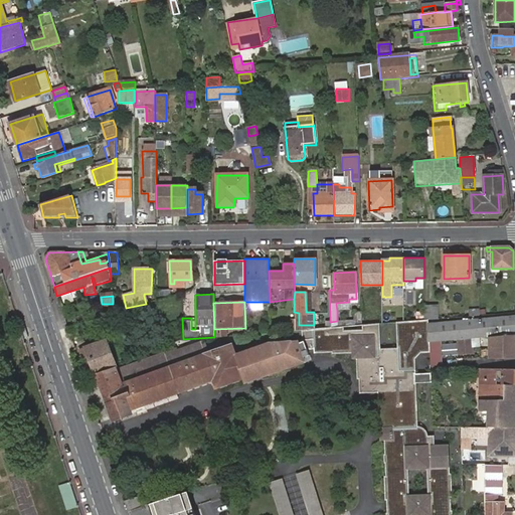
[(349,302),(336,303),(337,311),(349,311),(349,302)]
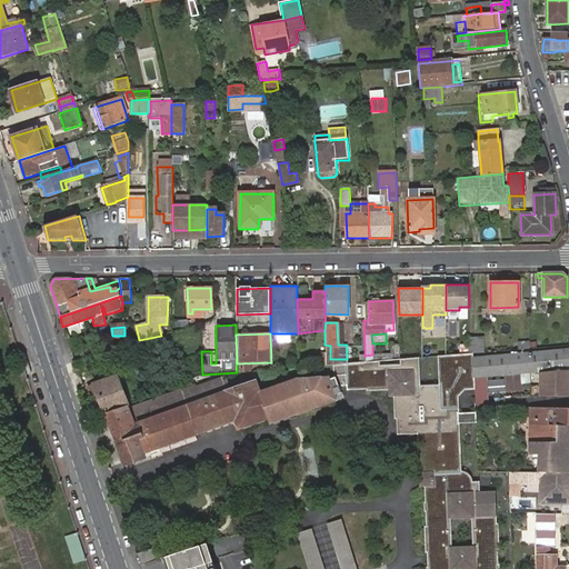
[(109,341),(111,350),(126,346),(125,336),(109,341)]
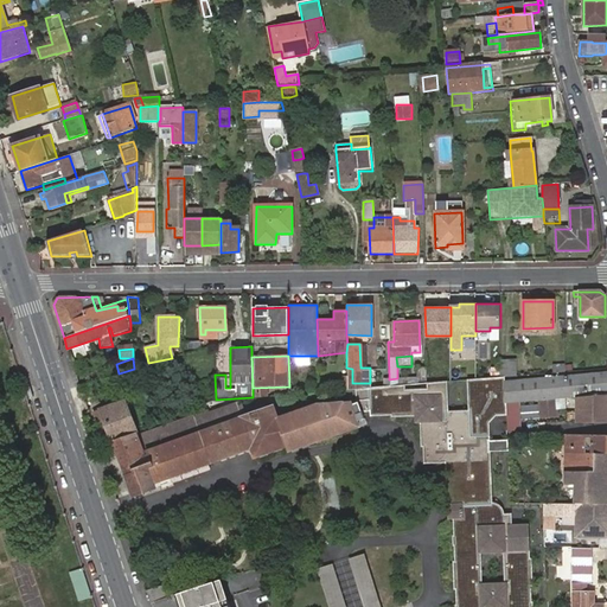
[(517,360),(502,360),(502,376),(504,376),(518,375),(517,360)]
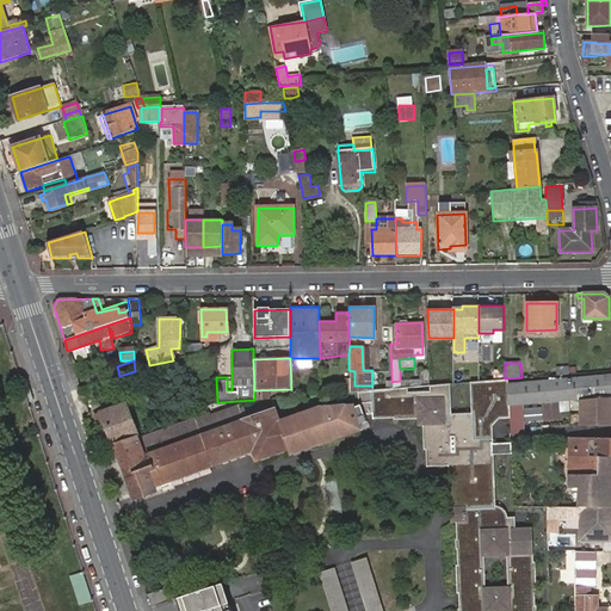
[(414,387),(429,386),(429,368),(419,368),(420,380),(414,381),(414,387)]
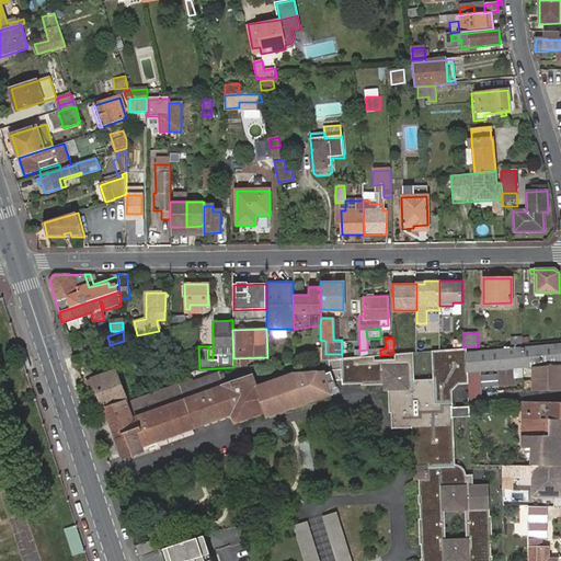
[(560,365),(560,344),(466,353),(468,374),(499,371),(514,369),(533,368),(560,365)]
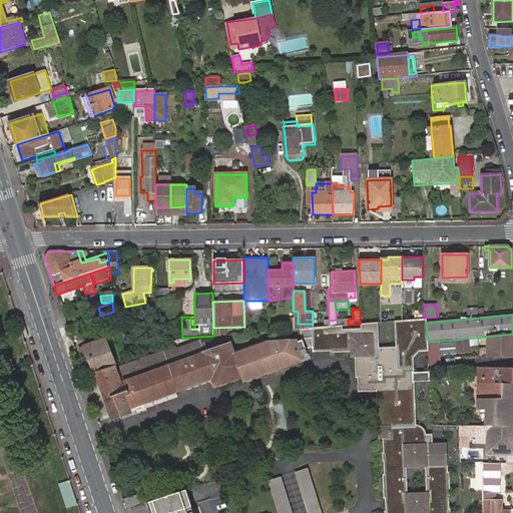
[(424,318),(396,321),(397,347),(398,367),(404,367),(403,354),(413,354),(418,348),(429,348),(428,342),(426,323),(426,318),(424,318)]
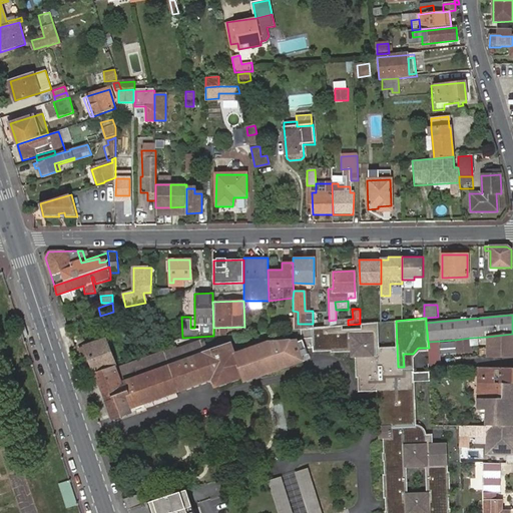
[(450,512),(450,508),(449,508),(448,492),(450,492),(449,471),(447,471),(447,461),(433,462),(432,443),(431,434),(431,433),(425,434),(425,433),(424,431),(423,428),(421,426),(418,425),(416,424),(415,424),(413,380),(412,371),(412,366),(404,367),(398,367),(397,347),(377,347),(372,348),(371,333),(376,332),(376,322),(361,323),(361,327),(342,329),(341,325),(329,326),(300,328),(301,338),(296,339),(269,341),(233,354),(230,345),(227,345),(207,352),(203,340),(175,350),(175,348),(117,369),(115,364),(114,365),(89,374),(88,375),(89,380),(97,377),(112,418),(130,411),(128,407),(133,405),(134,407),(144,404),(144,403),(177,391),(175,383),(210,371),(213,379),(215,386),(241,376),(243,382),(278,369),(277,366),(297,359),(297,362),(309,358),(305,348),(306,347),(312,347),(313,349),(332,349),(332,350),(358,349),(358,354),(356,354),(358,389),(373,388),(372,378),(378,378),(380,426),(385,426),(385,435),(385,436),(386,452),(385,452),(385,458),(386,458),(387,474),(385,474),(386,495),(388,495),(389,511),(388,511),(387,512),(450,512)]
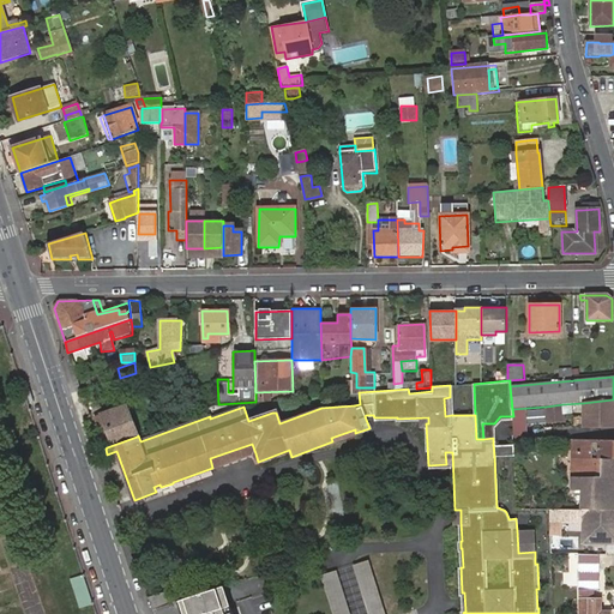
[(461,385),(461,405),(471,405),(471,385),(461,385)]
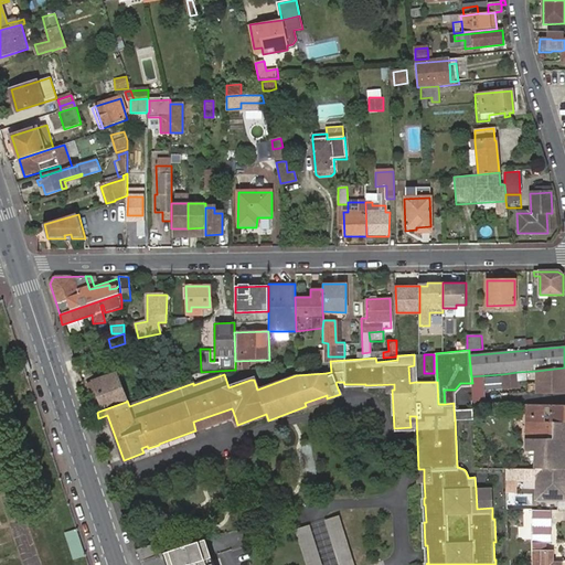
[(564,368),(536,371),(536,393),(564,393),(564,368)]
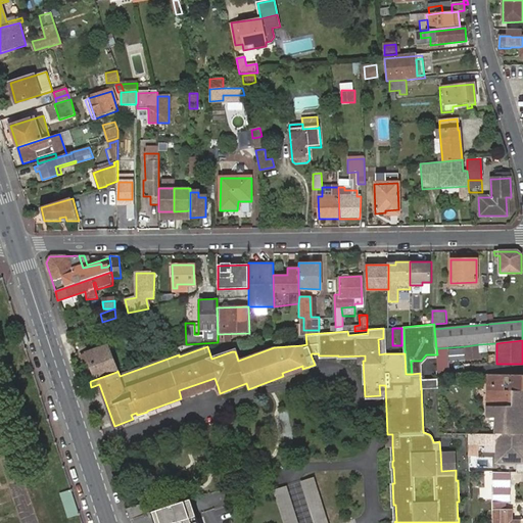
[(465,346),(467,360),(480,359),(479,344),(465,346)]
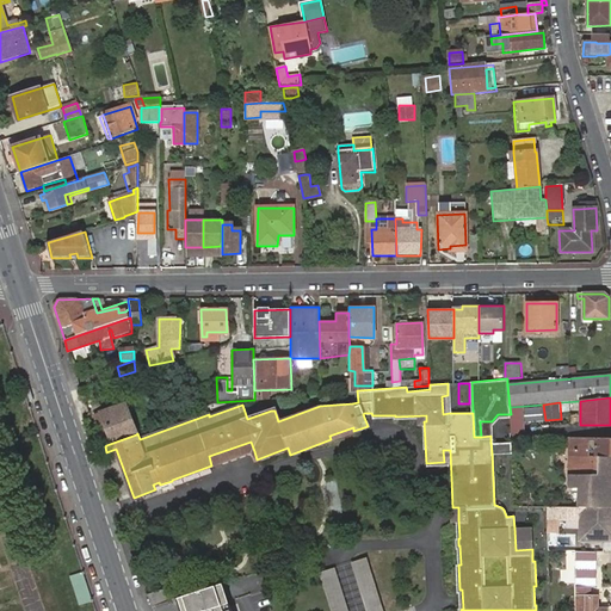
[(88,437),(93,451),(100,448),(105,446),(106,445),(134,434),(130,425),(131,424),(128,414),(125,414),(122,403),(92,415),(98,432),(88,437)]
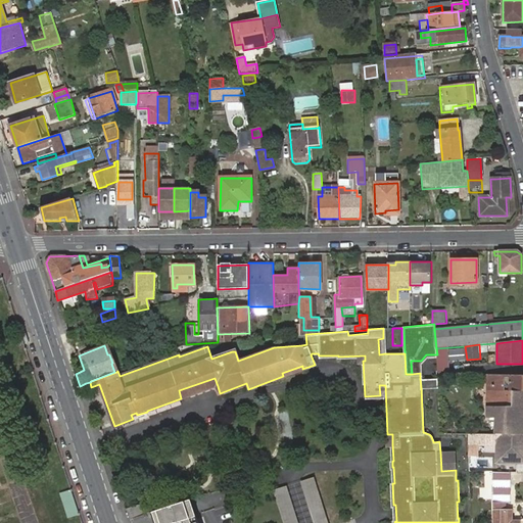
[(302,366),(282,373),(283,376),(302,369),(302,366)]
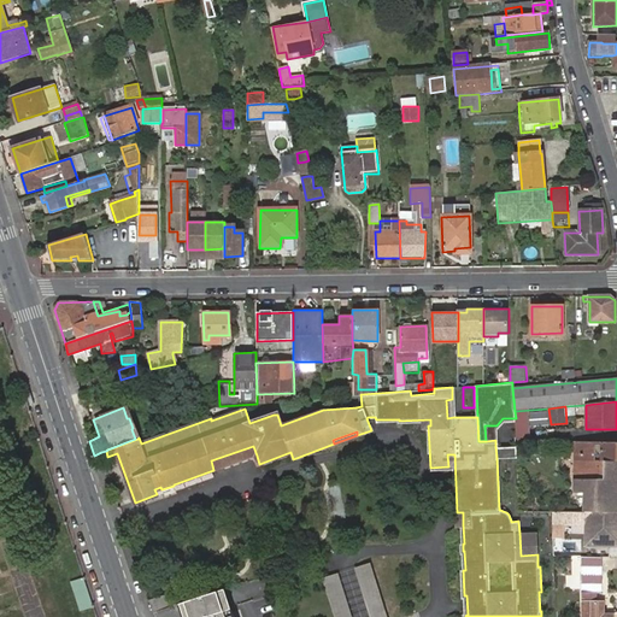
[(616,442),(576,442),(575,492),(586,492),(585,512),(616,512),(616,442)]
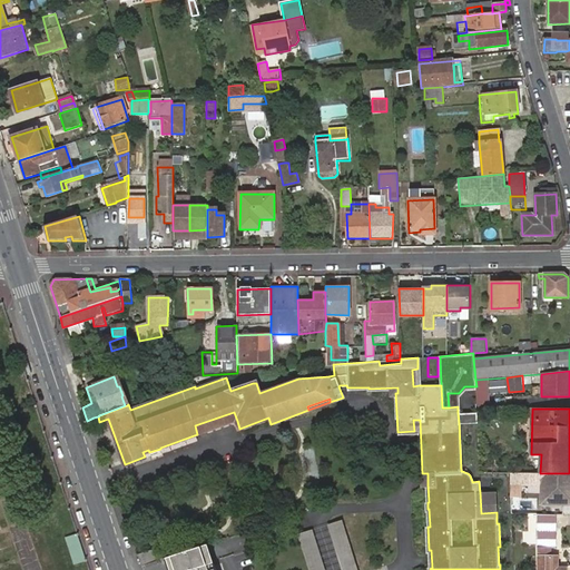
[(477,411),(458,412),(459,422),(478,421),(477,411)]
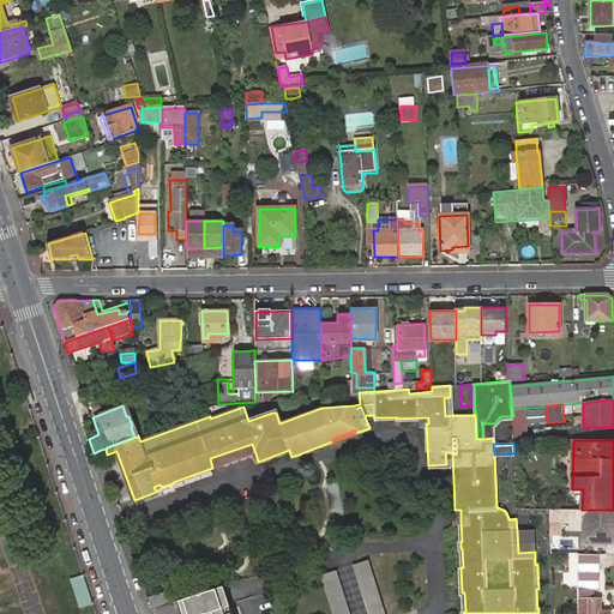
[(252,444),(210,458),(212,468),(256,453),(252,444)]
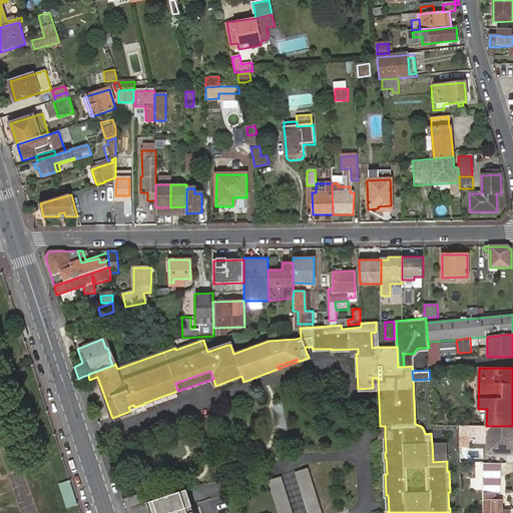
[(512,426),(486,426),(467,426),(467,432),(490,433),(490,454),(512,454),(512,426)]
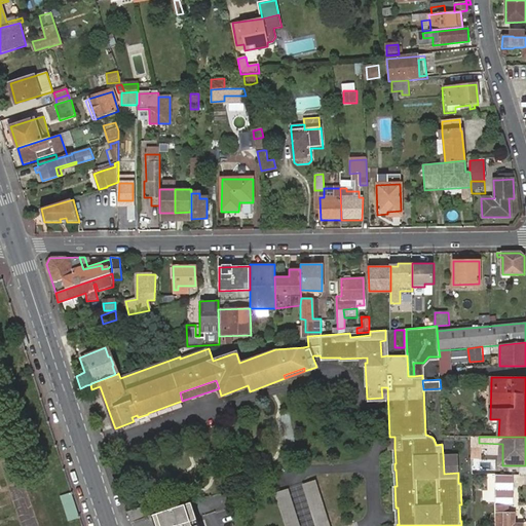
[(458,473),(457,453),(443,454),(444,474),(458,473)]
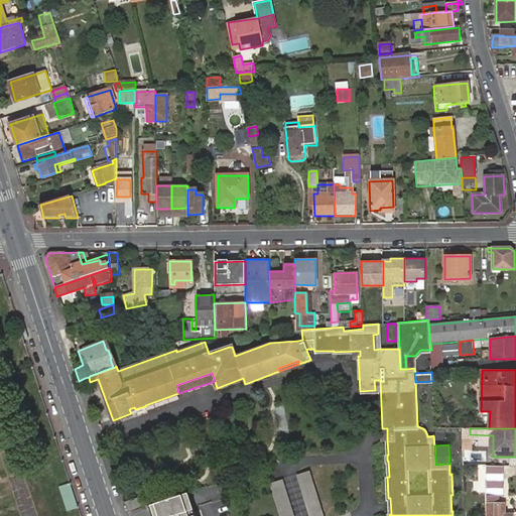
[(468,467),(486,467),(486,457),(468,457),(468,467)]
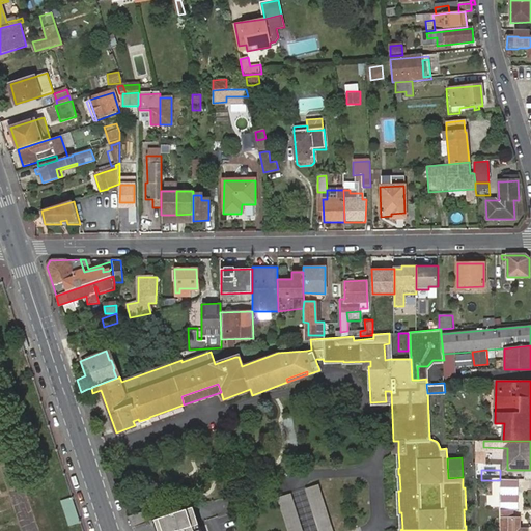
[(500,509),(500,530),(527,530),(528,530),(520,530),(520,519),(512,519),(512,511),(516,512),(516,480),(500,480),(500,487),(500,500),(500,509)]
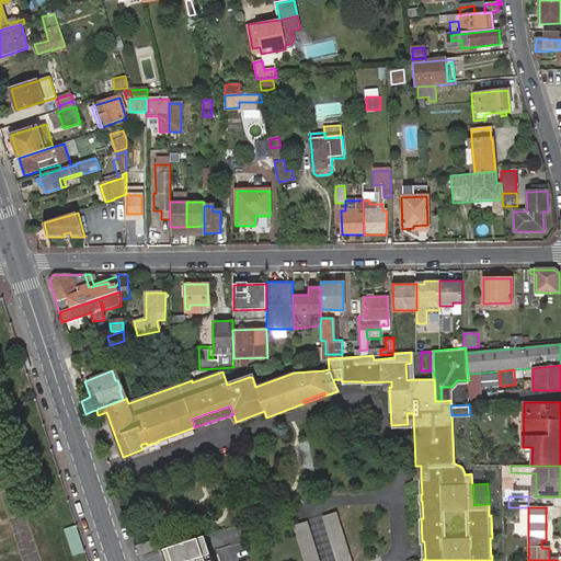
[(352,560),(336,512),(322,516),(336,560),(352,560)]
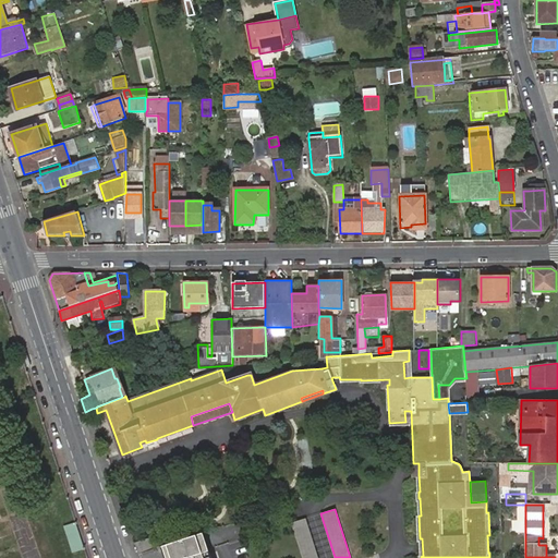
[(318,557),(305,517),(292,521),(304,557),(318,557)]
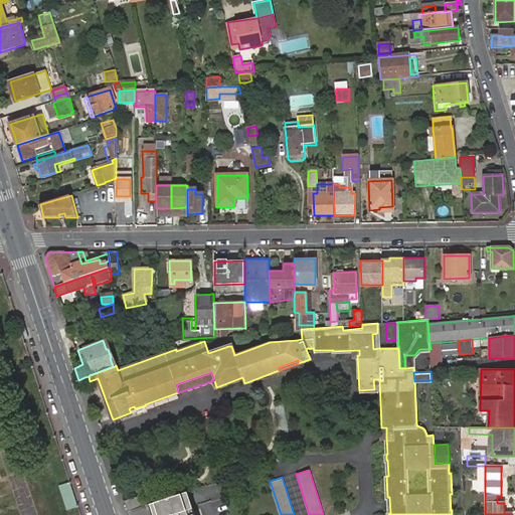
[(58,485),(66,510),(77,506),(70,482),(58,485)]
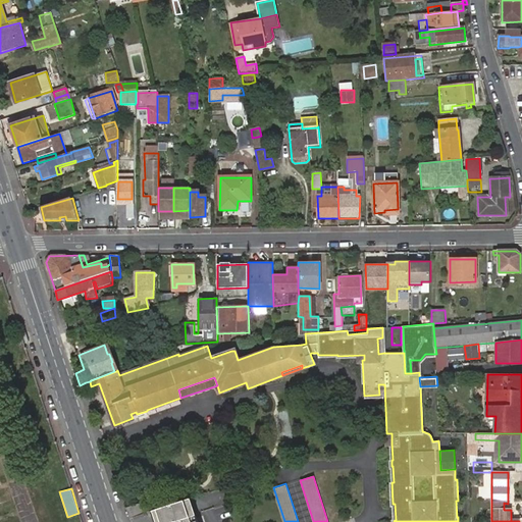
[(191,500),(152,513),(154,518),(155,521),(198,521),(193,506),(191,500)]
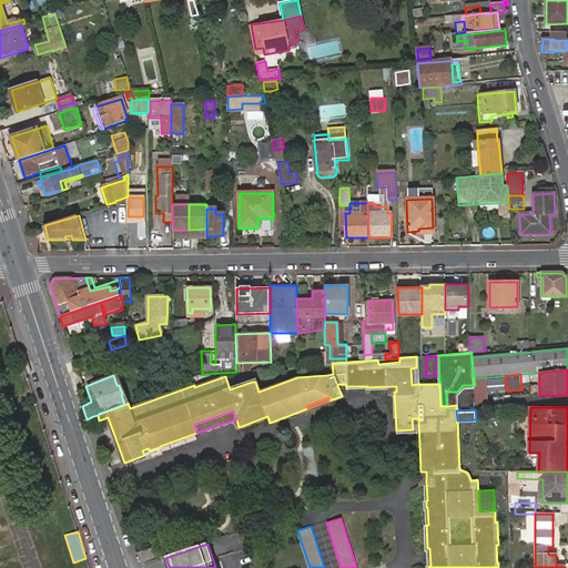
[(160,545),(153,547),(156,558),(163,556),(160,545)]
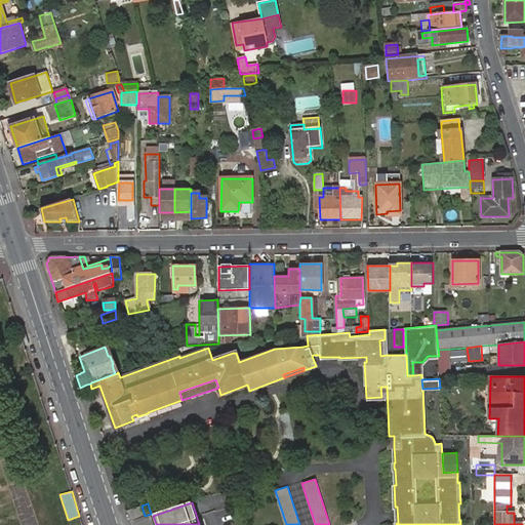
[(126,510),(130,521),(145,516),(142,506),(126,510)]
